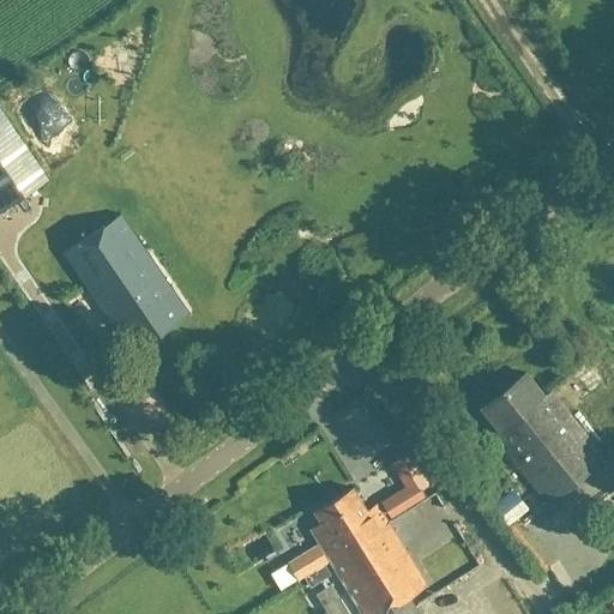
[(0,212),(48,180),(0,109),(0,212)]
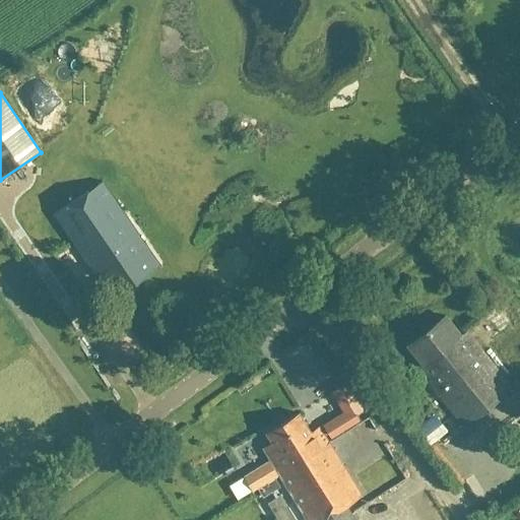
[(116,296),(158,266),(101,183),(53,215),(98,279),(103,276),(116,296)]
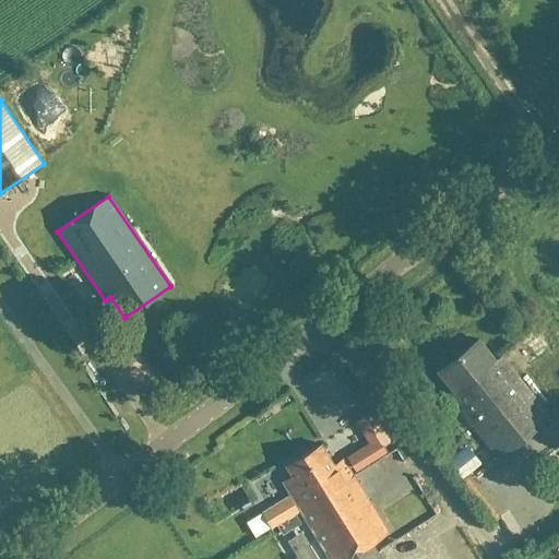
[(498,460),(550,418),(498,352),(491,357),(479,342),(438,375),(454,395),(450,399),(498,460)]
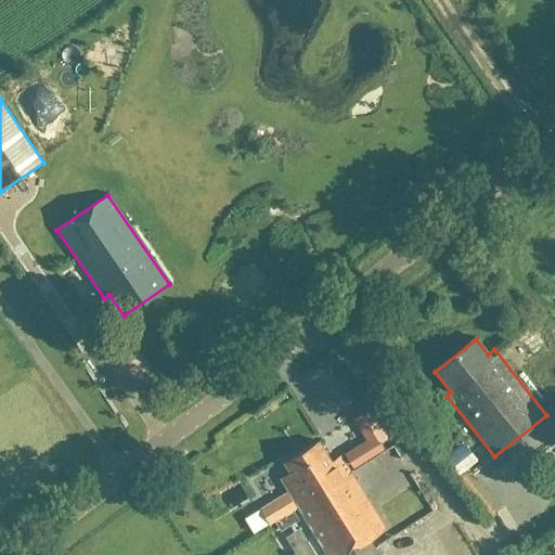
[(369,441),(346,455),(355,468),(383,450),(379,443),(386,440),(368,411),(355,418),(369,441)]
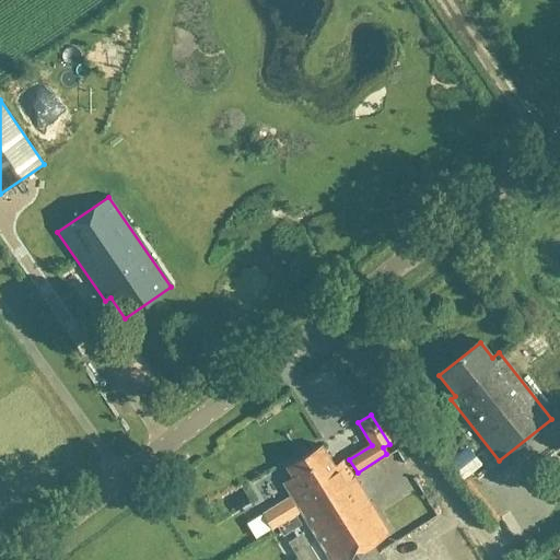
[(331,559),(381,559),(372,546),(388,536),(345,464),(336,469),(322,447),(288,469),(294,479),(286,485),(331,559)]
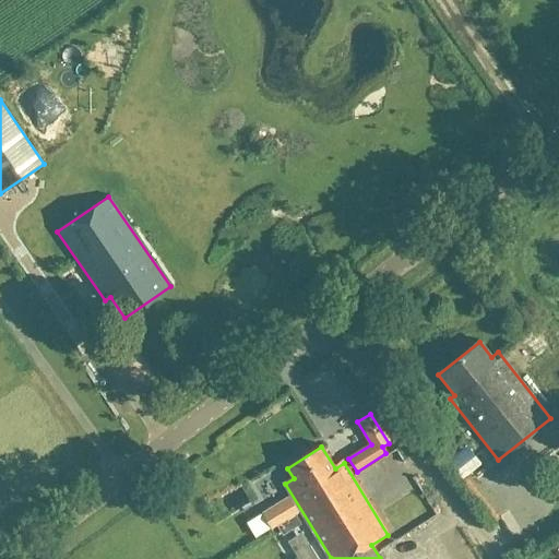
[(301,558),(319,558),(317,546),(300,549),(301,558)]
